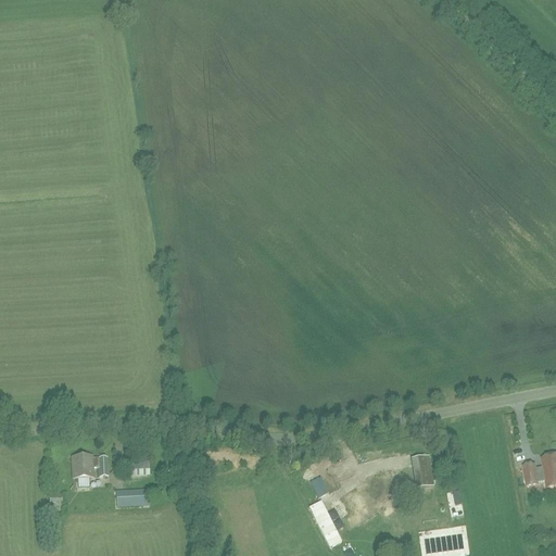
[(160,465),(165,462),(160,453),(154,455),(160,465)]
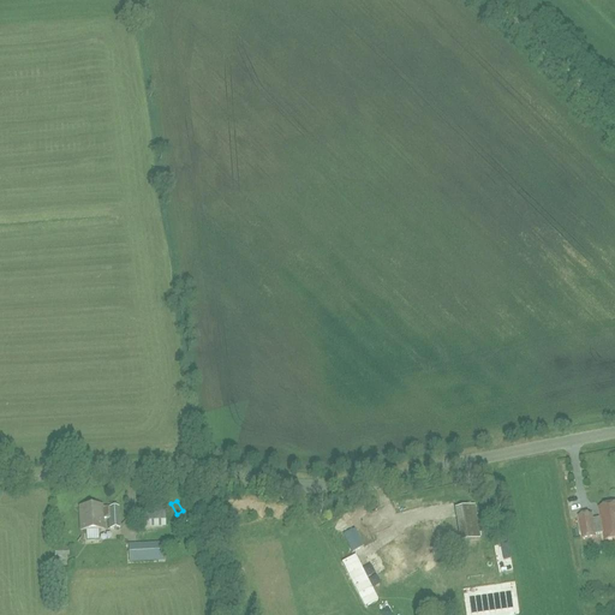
[(102,505),(79,506),(81,531),(103,530),(102,519),(109,519),(111,529),(119,529),(118,507),(102,507),(102,505)]
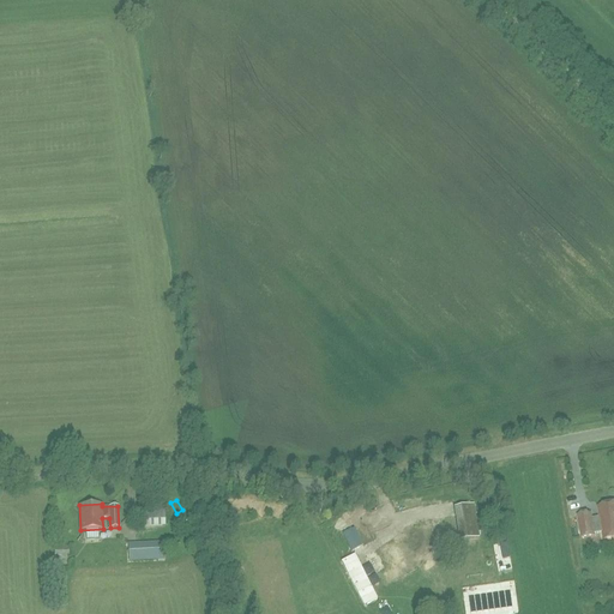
[(590,515),(578,517),(582,537),(594,536),(593,535),(602,533),(603,540),(613,537),(613,505),(599,507),(600,518),(590,519),(590,515)]
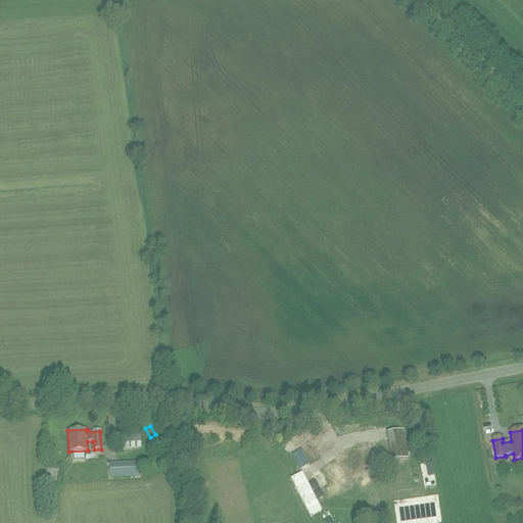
[(388,434),(391,463),(408,460),(403,432),(388,434)]
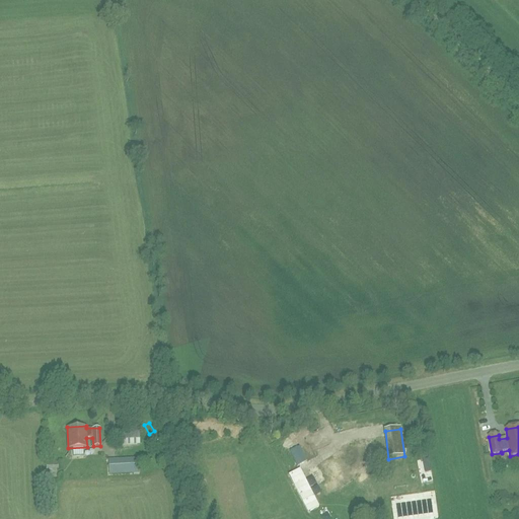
[(139,431),(119,432),(117,432),(118,446),(140,445),(139,431)]
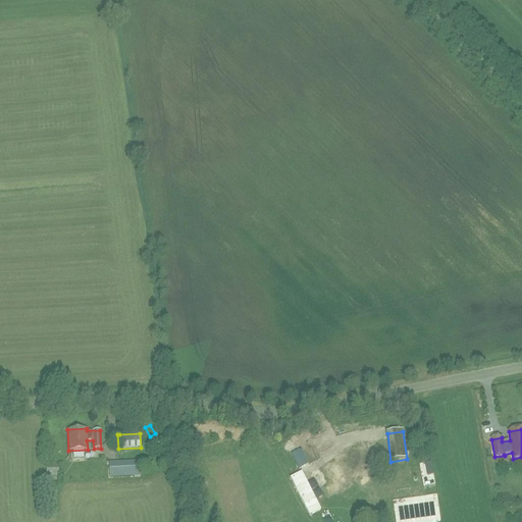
[(134,464),(109,464),(109,477),(134,476),(134,464)]
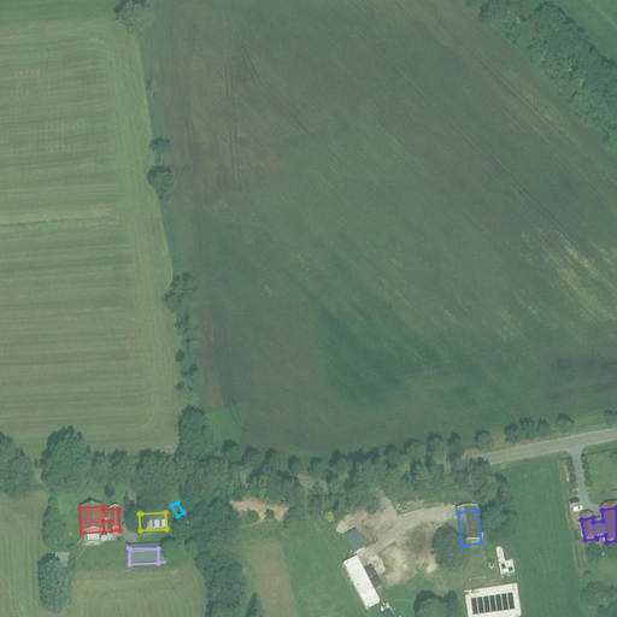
[(380,601),(357,557),(342,564),(365,610),(380,601)]
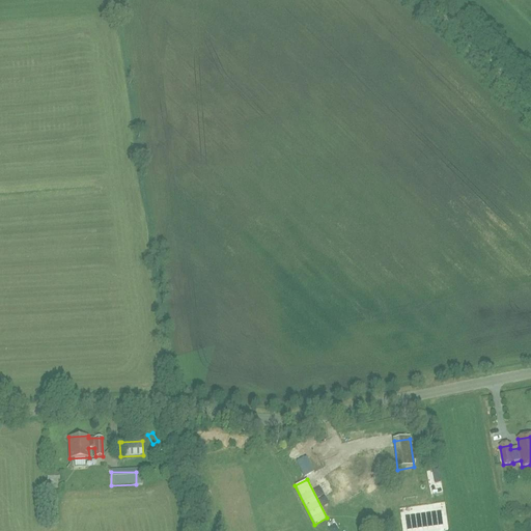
[(373,530),(379,529),(375,522),(356,530),(373,530)]
